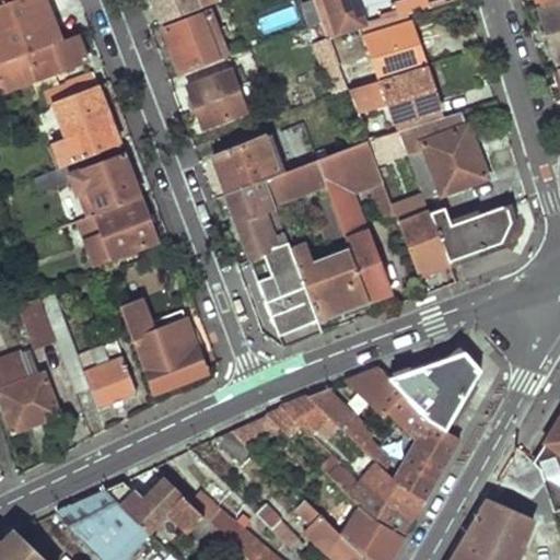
[(54,21),(45,0),(14,0),(0,6),(0,65),(28,55),(62,42),(54,21)]
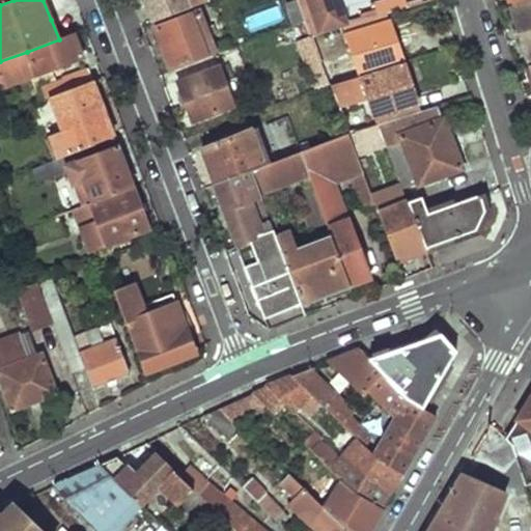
[(145,0),(154,22),(208,2),(206,0),(145,0)]
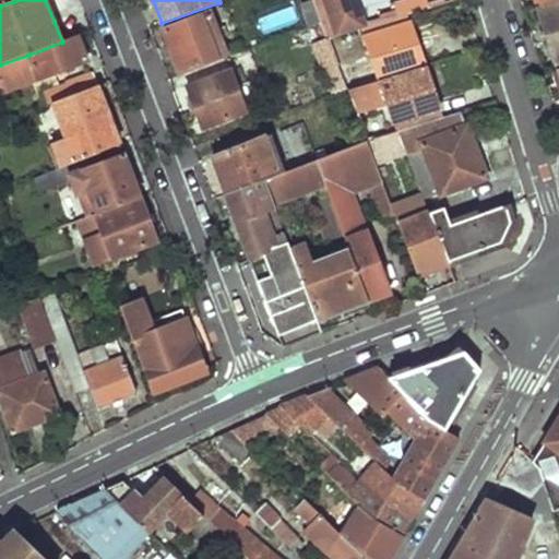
[(322,0),(337,38),(369,27),(359,0),(322,0)]
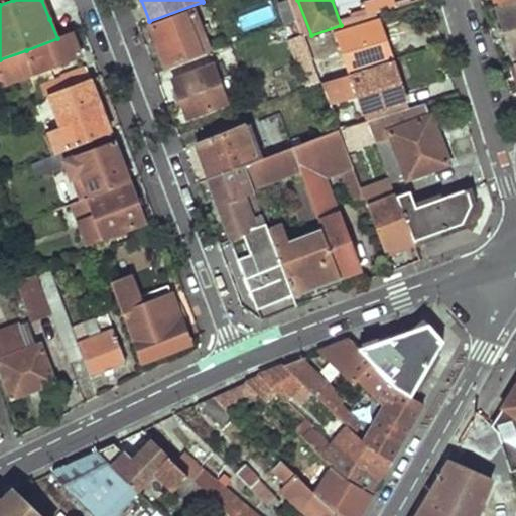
[(515,0),(510,0),(496,5),(512,57),(515,55),(515,0)]
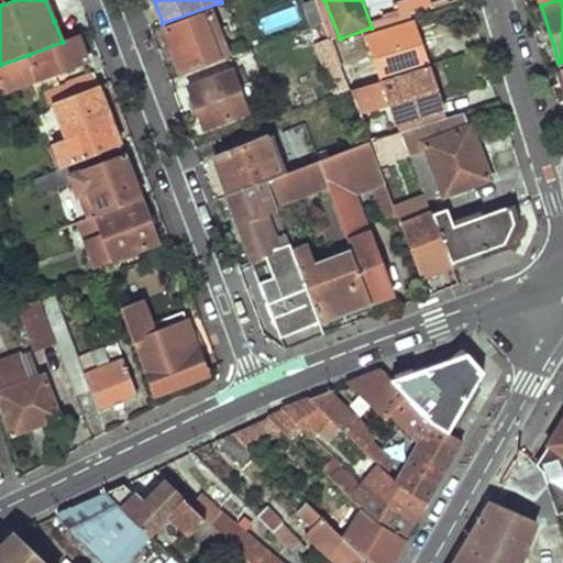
[(170,43),(183,76),(227,59),(210,12),(166,28),(170,43)]
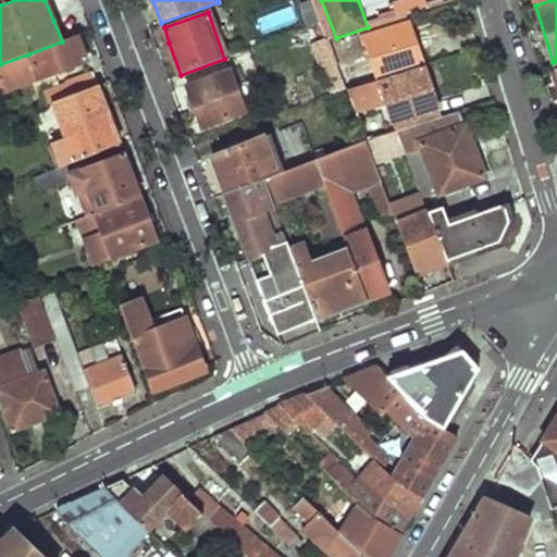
[(380,83),(424,67),(409,22),(364,36),(380,83)]
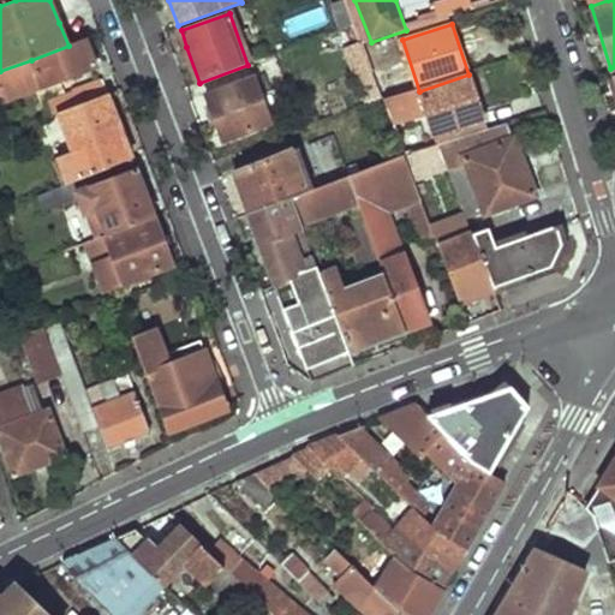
[(69,46),(31,60),(42,88),(97,66),(87,39),(69,46)]
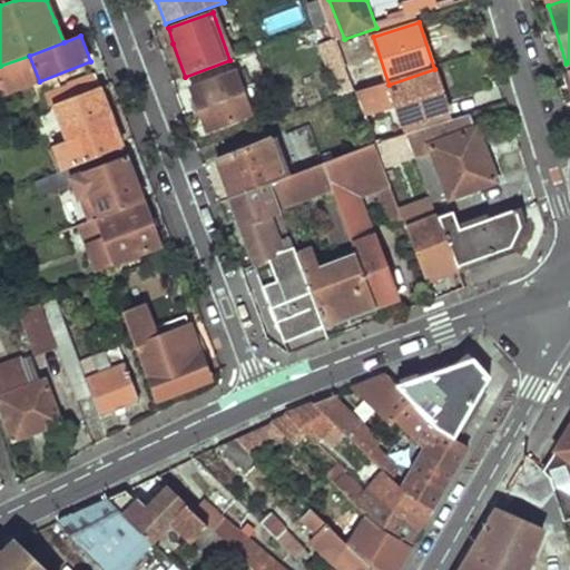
[(345,56),(349,84),(363,81),(360,55),(345,56)]
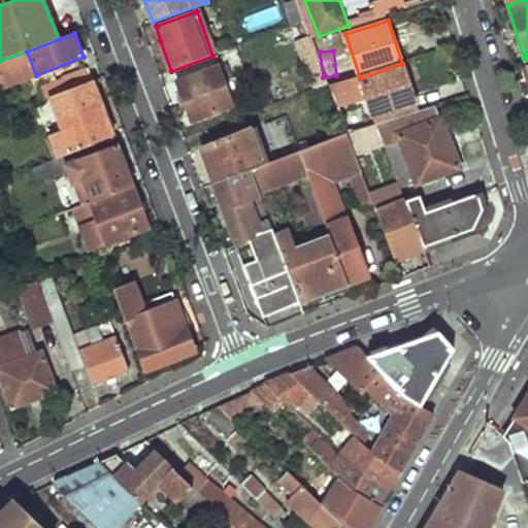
[(0,89),(36,75),(27,52),(0,61),(0,89)]
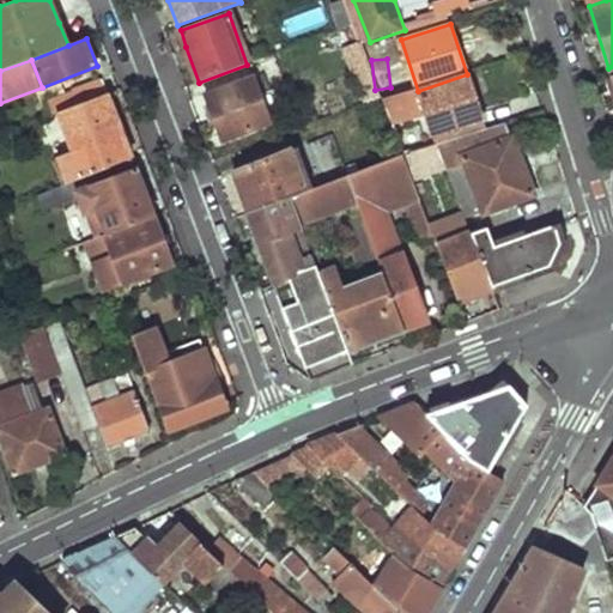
[(418,91),(435,140),(483,123),(467,74),(418,91)]
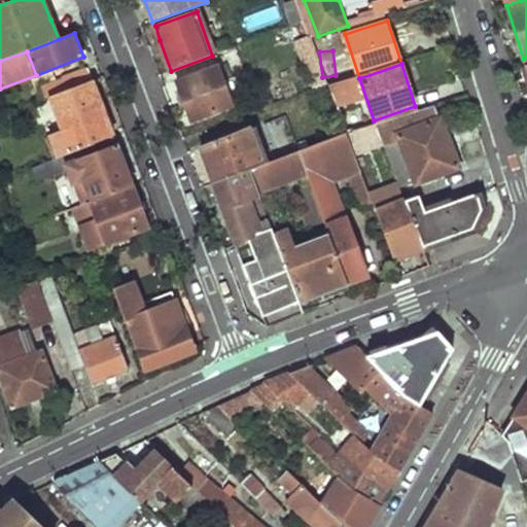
[(50,97),(92,80),(86,67),(63,76),(64,78),(42,86),(46,98),(50,97)]
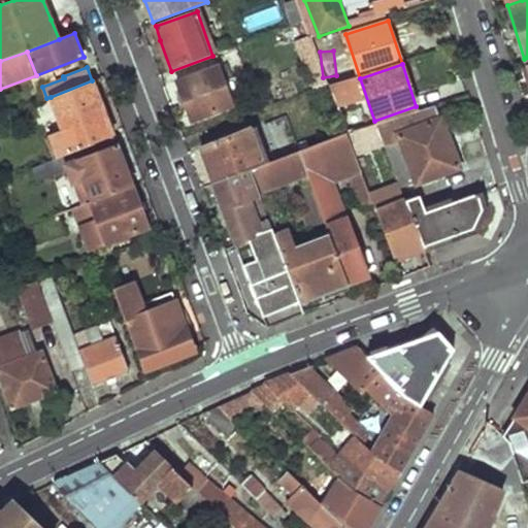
[(183,97),(192,123),(233,108),(219,67),(177,83),(183,97)]
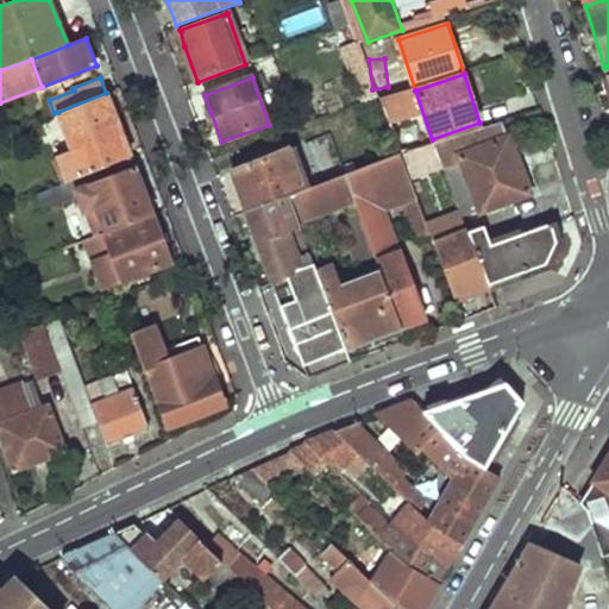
[(119,126),(106,93),(58,112),(74,154),(51,162),(61,186),(71,181),(102,168),(131,157),(119,126)]
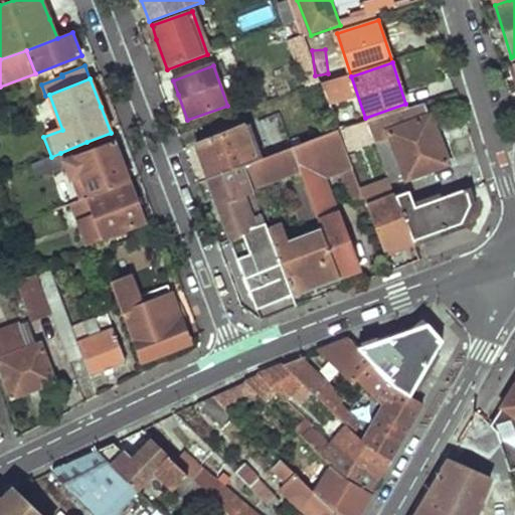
[(340,134),(351,130),(334,82),(323,87),(340,134)]
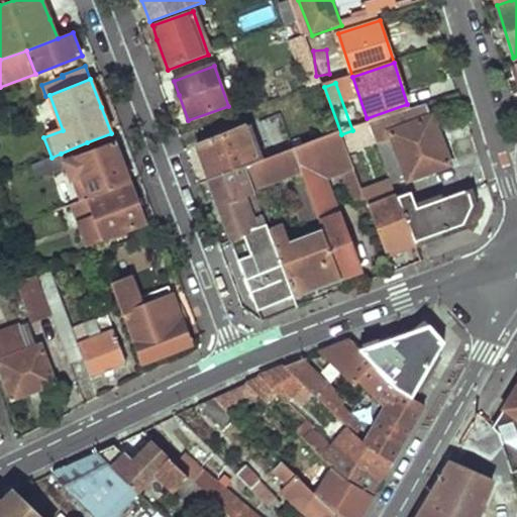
[(373,134),(391,181),(392,184),(405,179),(407,183),(450,166),(429,112),(427,106),(370,125),(373,134)]
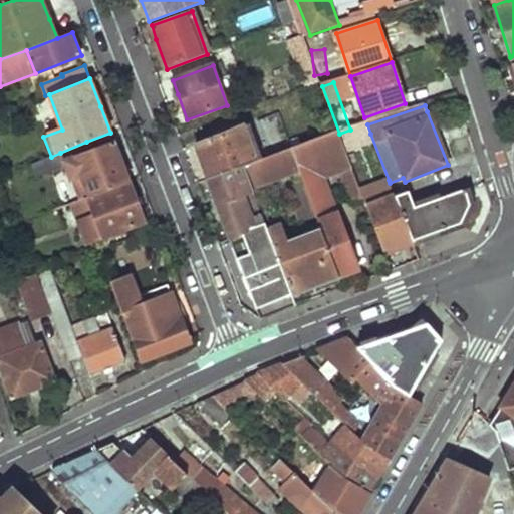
[(339,134),(347,154),(359,150),(355,139),(370,134),(367,124),(350,130),(339,134)]
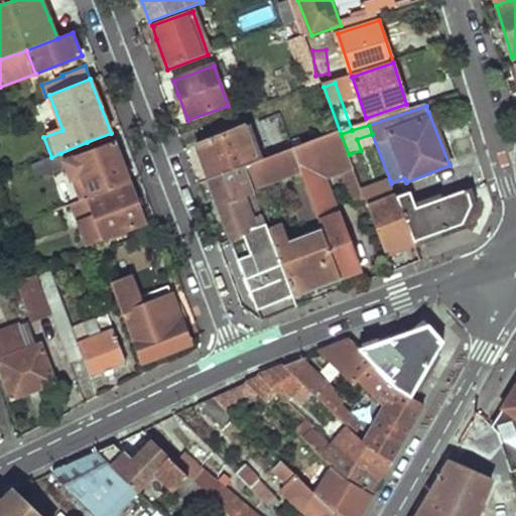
[(243,167),(251,164),(238,129),(195,144),(208,180),(243,167)]
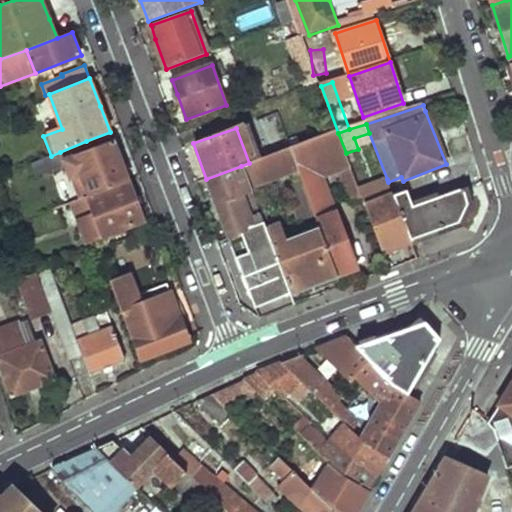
[(88,149),(113,140),(110,132),(86,141),(88,149)]
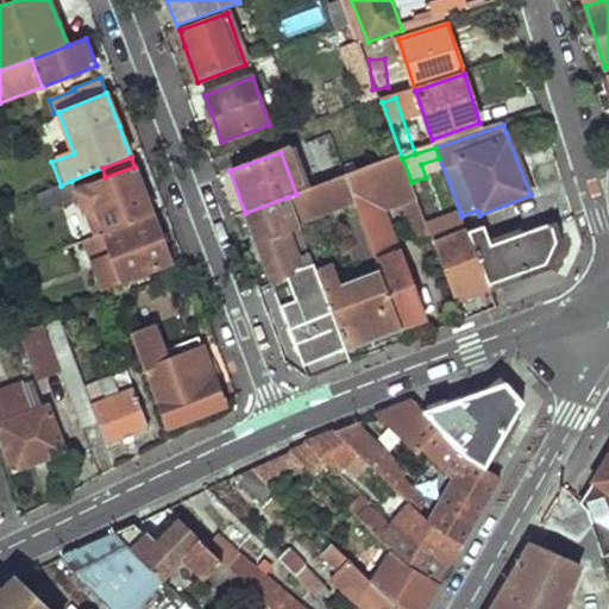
[(376,258),(399,251),(384,213),(406,205),(418,238),(429,234),(427,226),(412,182),(402,158),(349,177),(376,258)]
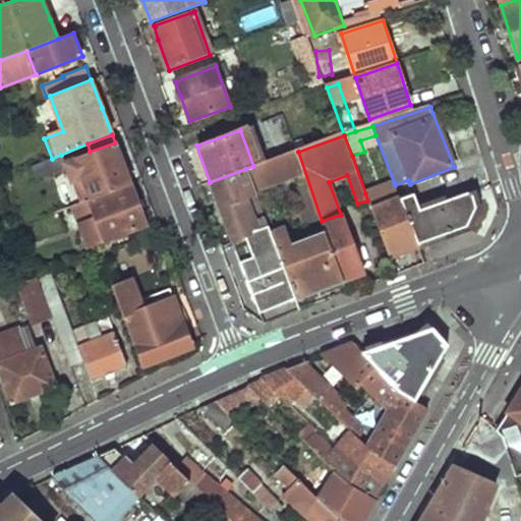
[(115,142),(90,152),(63,162),(65,167),(79,204),(90,199),(130,184),(121,161),(115,142)]
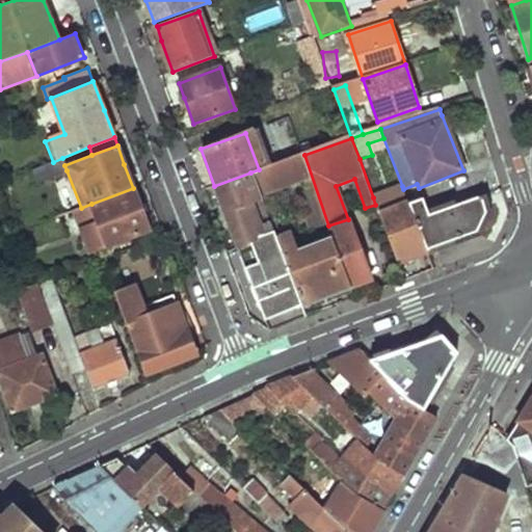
[(273,234),(300,303),(325,294),(348,286),(334,244),(333,236),(328,225),(304,155),(259,169),(250,173),(259,194),(302,180),(308,192),(297,195),(316,250),(293,259),(290,251),(293,250),(284,227),(272,230),(273,234)]
